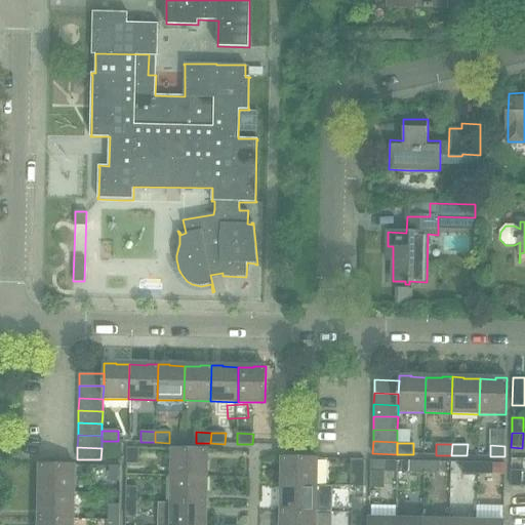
[(138,448),(127,448),(126,465),(138,465),(138,448)]
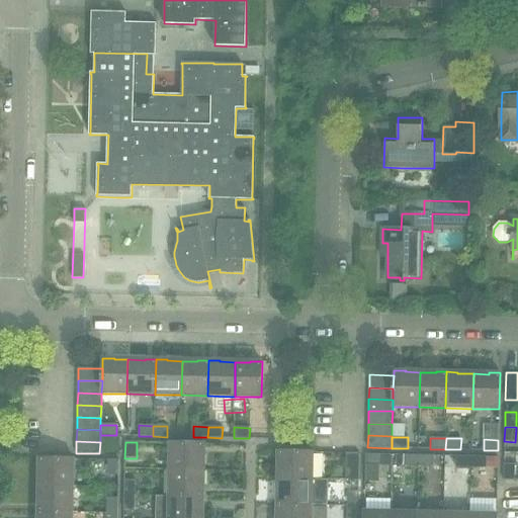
[(205,444),(170,443),(169,470),(203,470),(203,455),(205,455),(205,444)]
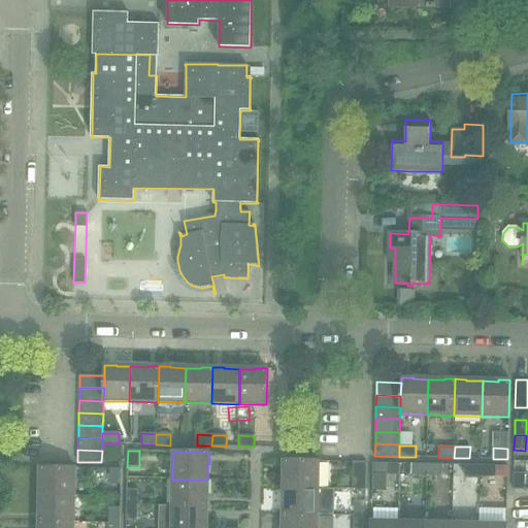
[(320,461),(284,460),(283,472),(285,472),(284,489),(319,490),(319,482),(320,461)]
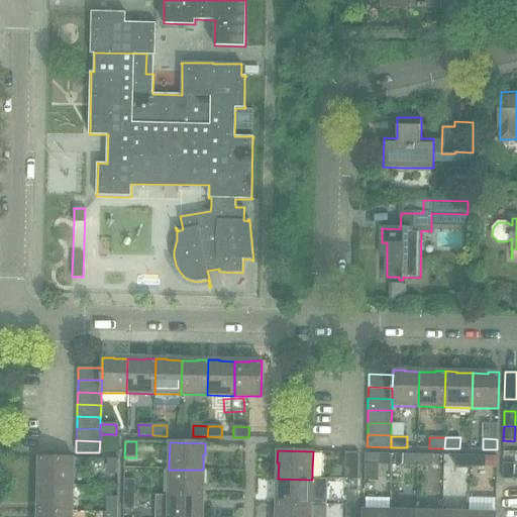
[(358,452),(345,452),(345,480),(358,480),(358,452)]
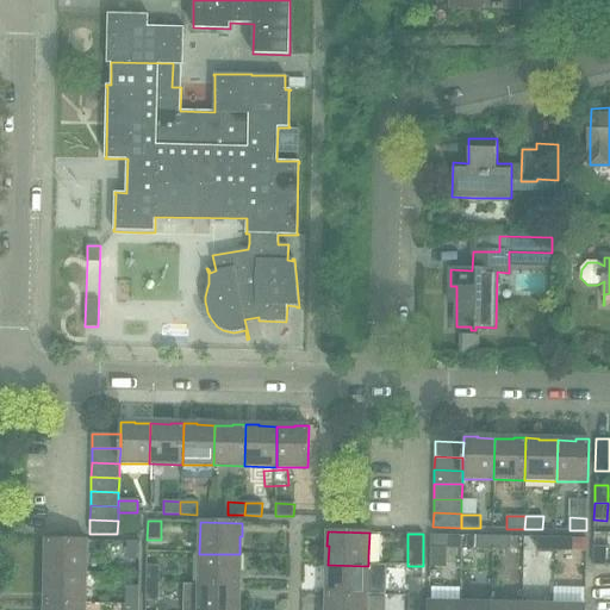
[(430,535),(430,548),(450,548),(450,535),(430,535)]
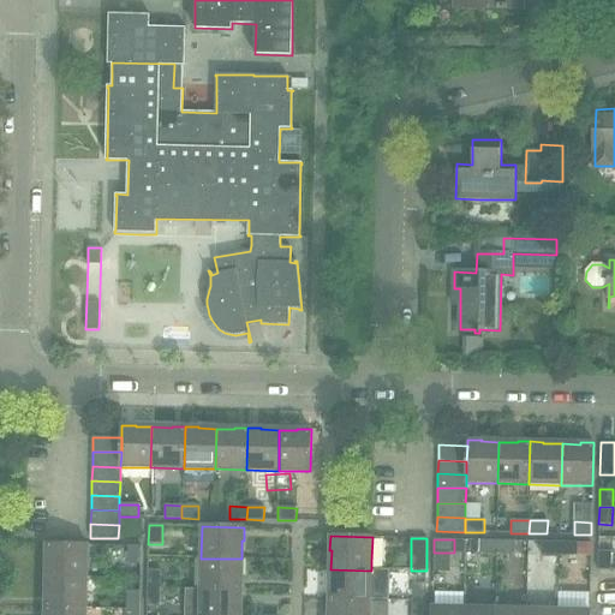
[(479,541),(479,554),(497,554),(497,541),(479,541)]
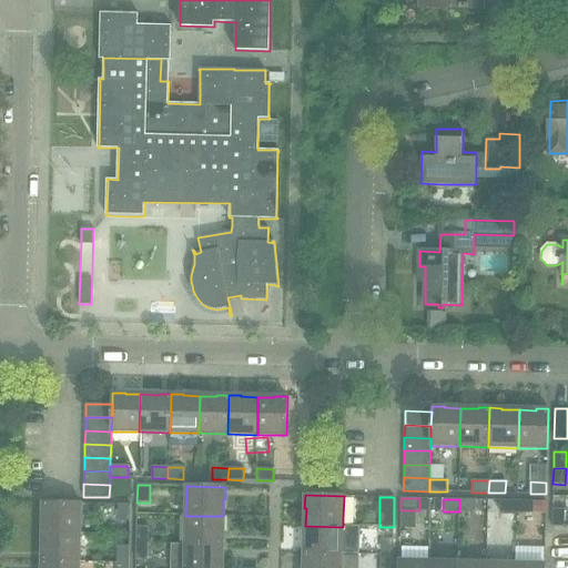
[(478,500),(459,499),(459,511),(478,513),(478,500)]
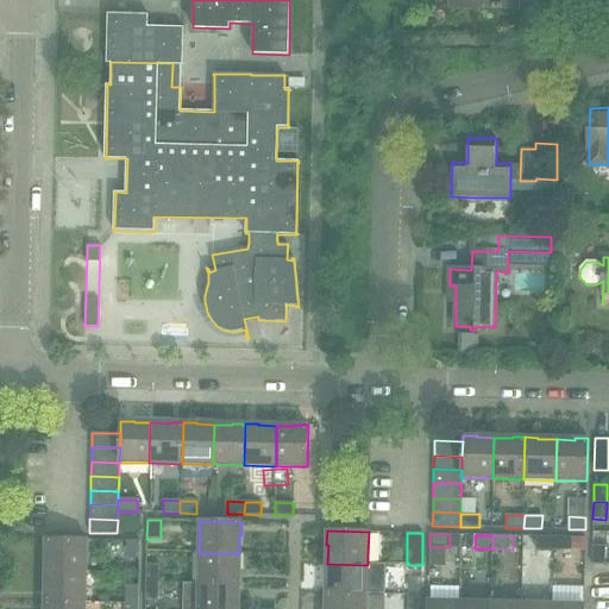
[(537,550),(554,550),(554,538),(537,537),(537,550)]
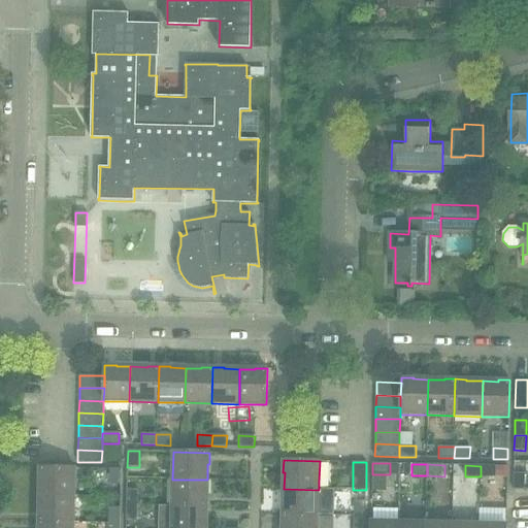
[(496,466),(481,466),(481,476),(496,477),(496,466)]
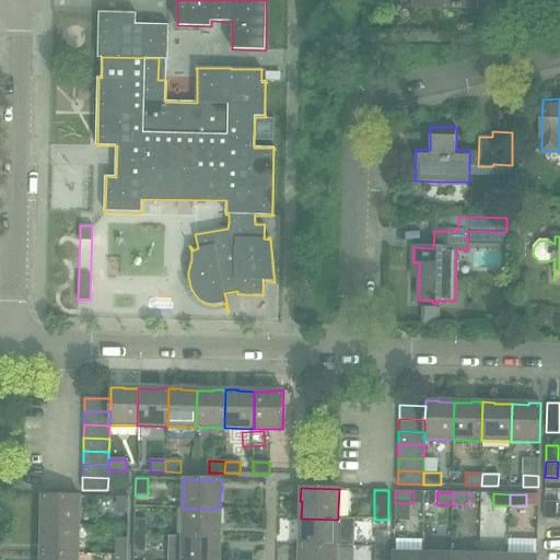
[(80,497),(42,496),(42,508),(43,508),(43,525),(80,525),(80,497)]
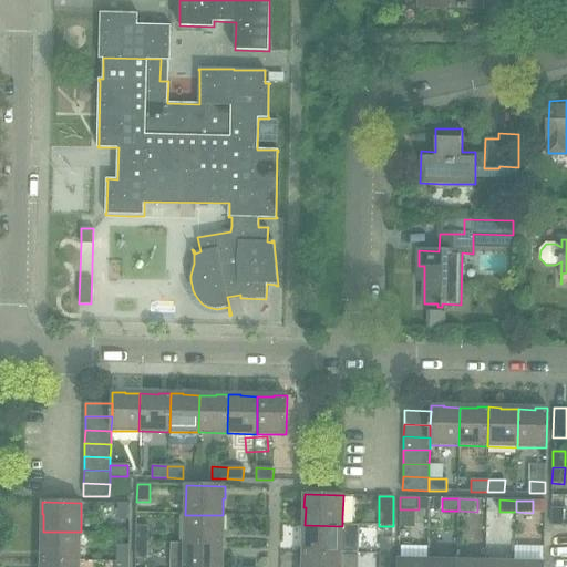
[(130,504),(117,504),(117,521),(130,521),(130,504)]
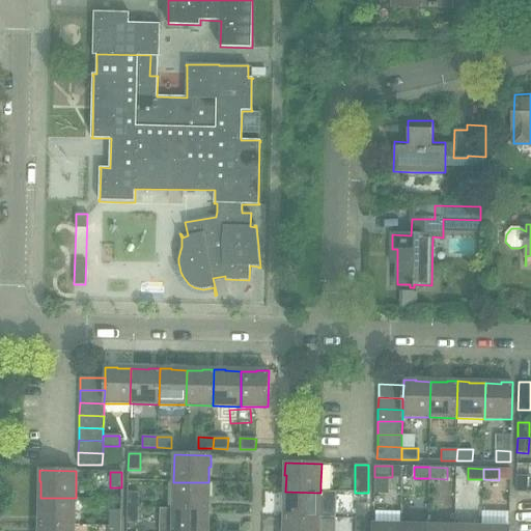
[(528,475),(515,475),(515,492),(528,492),(528,475)]
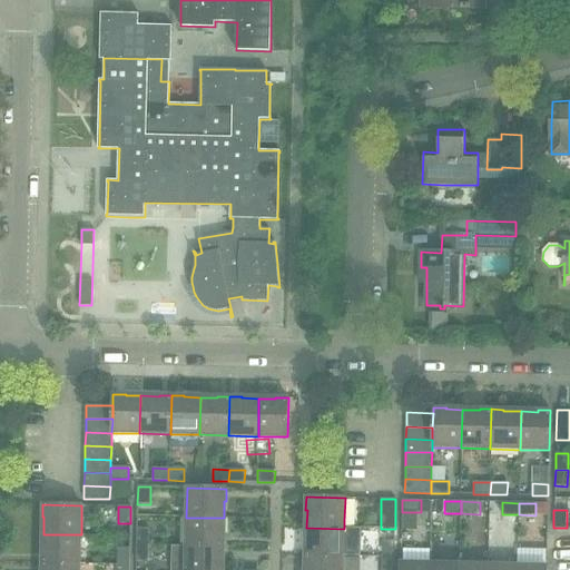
[(224,518),(186,518),(186,547),(225,548),(225,534),(224,534),(224,518)]
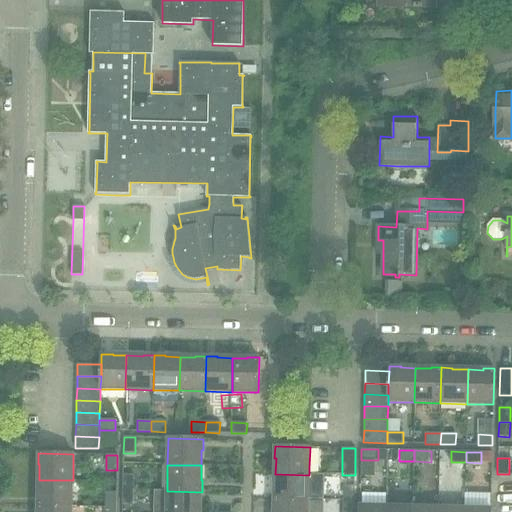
[(309,475),(275,474),(275,488),(274,488),(273,499),(308,500),(309,475)]
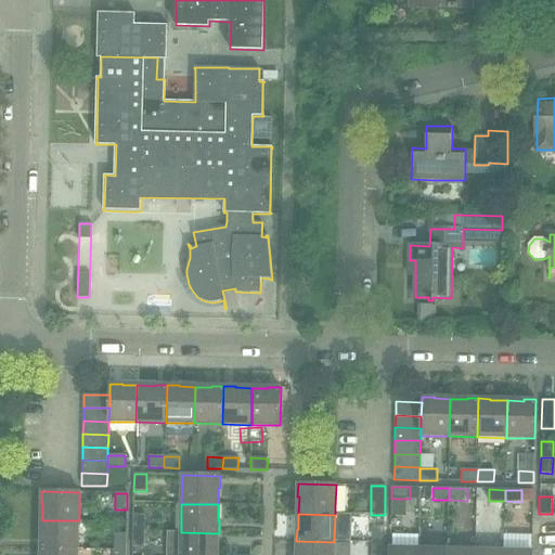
[(145,516),(133,516),(133,532),(145,532),(145,516)]
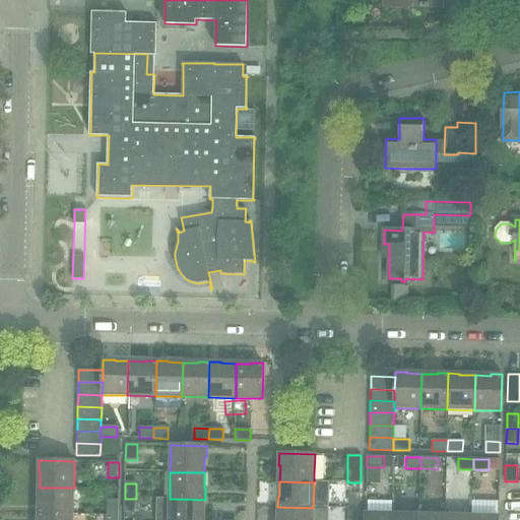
[(74,488),(40,488),(40,503),(38,503),(38,514),(73,515),(74,488)]
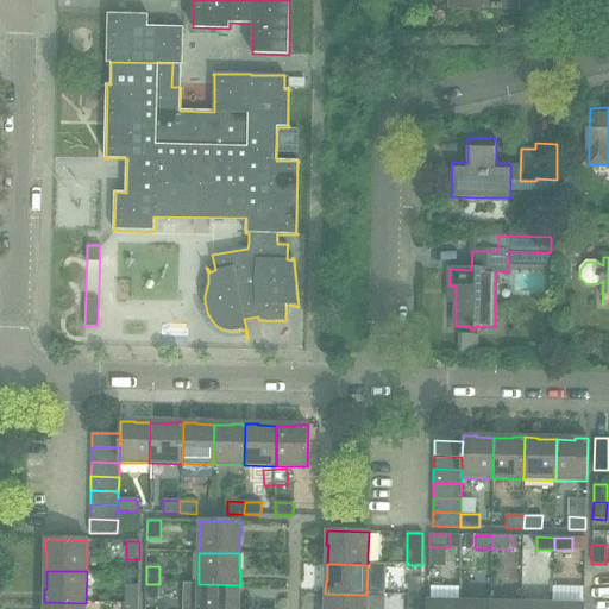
[(421,579),(408,579),(408,597),(421,597),(421,579)]
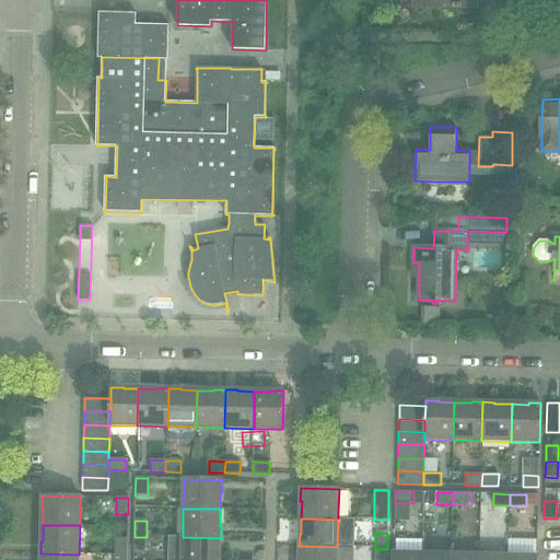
[(147,537),(135,537),(133,552),(147,553),(147,537)]
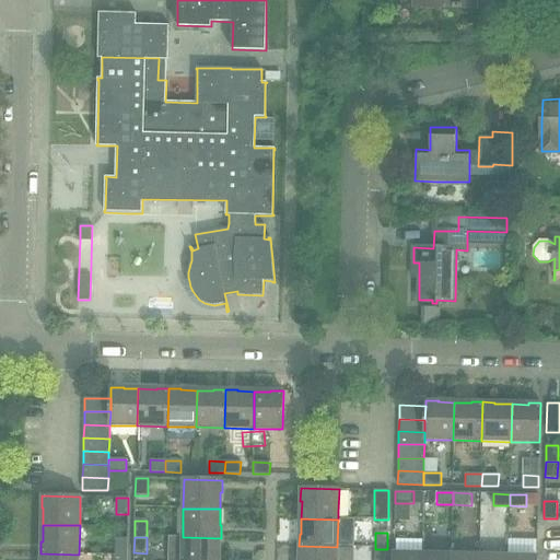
[(221,538),(183,537),(182,559),(218,559),(219,549),(220,549),(221,538)]
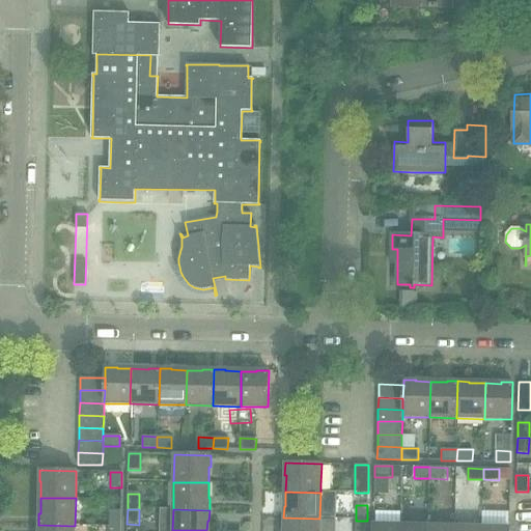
[(120,511),(109,511),(109,527),(120,527),(120,511)]
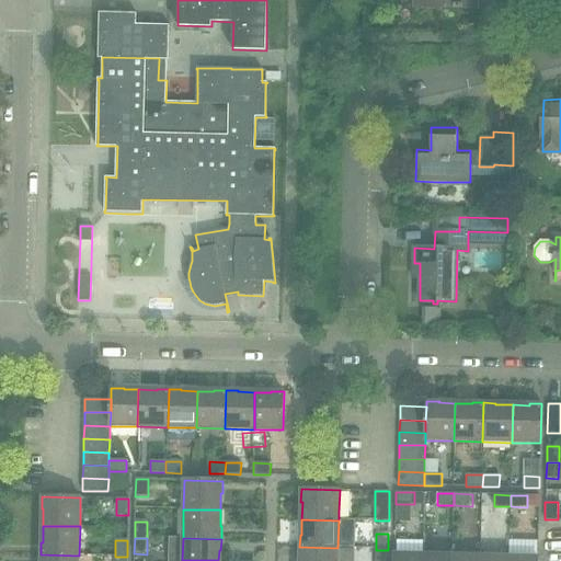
[(338,560),(338,548),(299,547),(299,559),(300,559),(300,560),(338,560)]
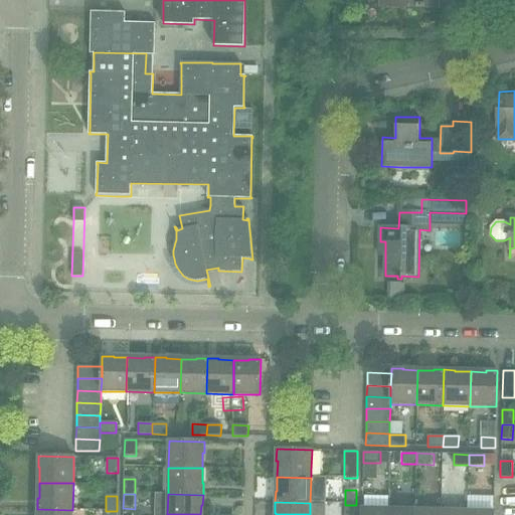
[(355,514),(356,505),(345,505),(344,514),(355,514)]
